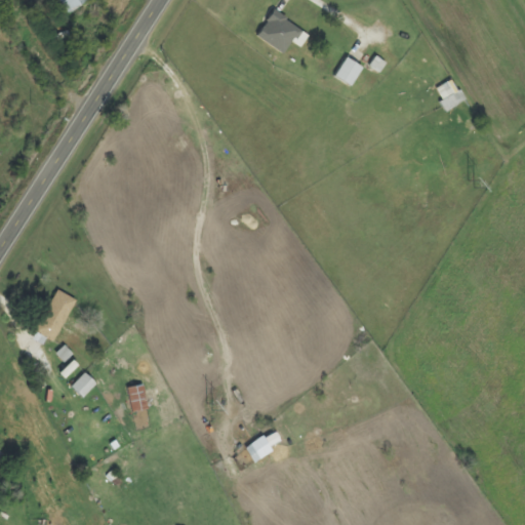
[(57,0),(68,14),(88,2),(86,0),(57,0)]
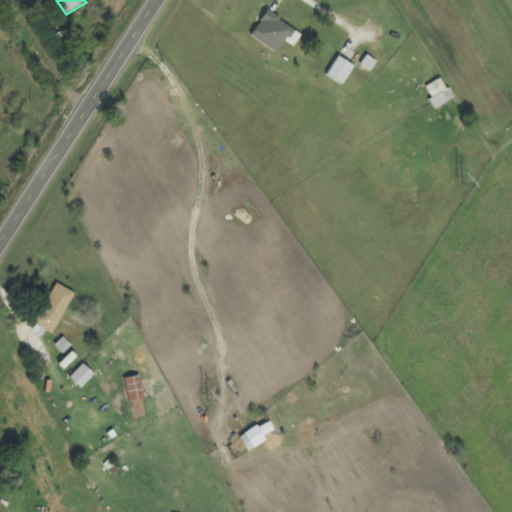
[(285,42),(293,48),(302,35),(267,12),(251,37),(277,54),(285,42)]
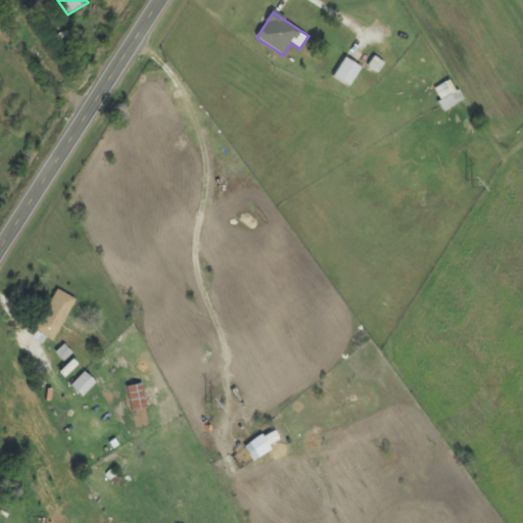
[(379,75),(385,64),(375,57),(368,67),(379,75)]
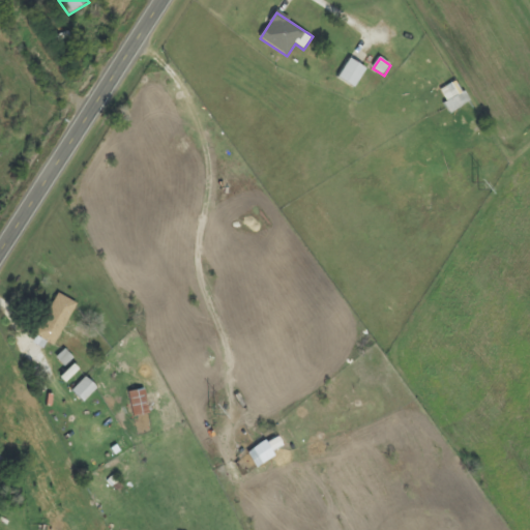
[(337,79),(355,89),(366,69),(350,59),(337,79)]
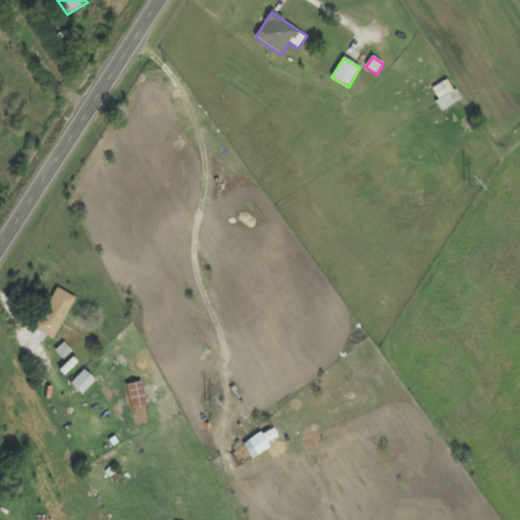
[(461,102),(449,80),(431,89),(442,112),(461,102)]
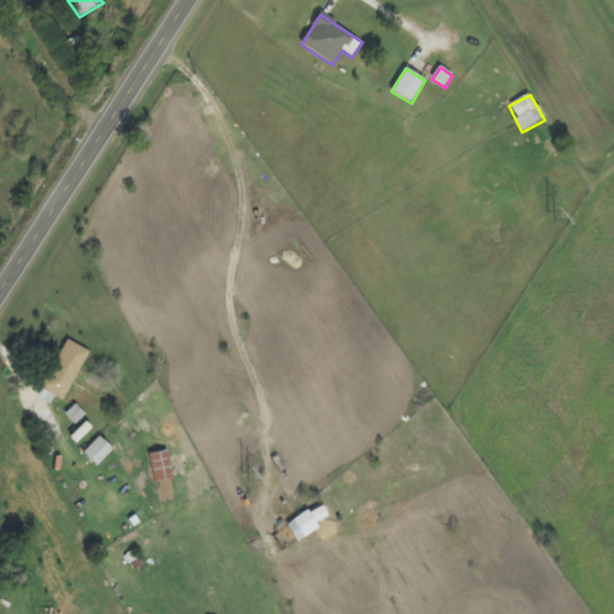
[(89,351),(66,341),(43,392),(66,402),(89,351)]
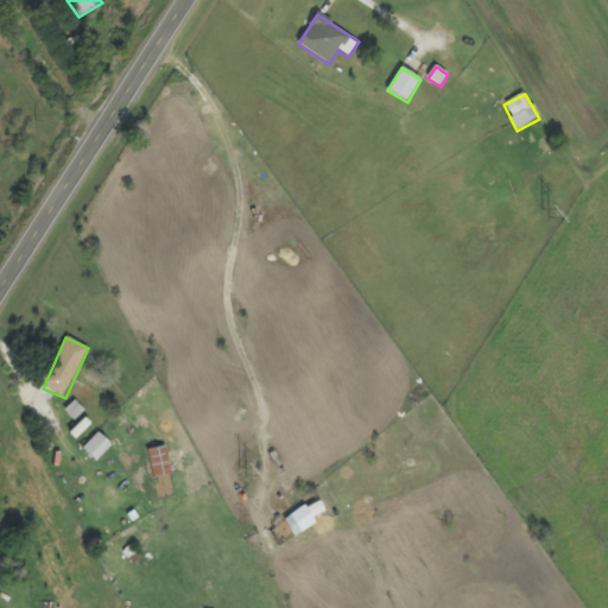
[(64,412),(75,423),(86,413),(75,403),(64,412)]
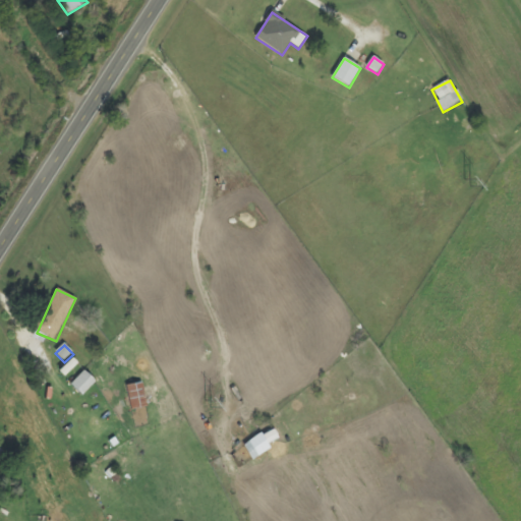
[(82,397),(96,383),(83,371),(71,386),(82,397)]
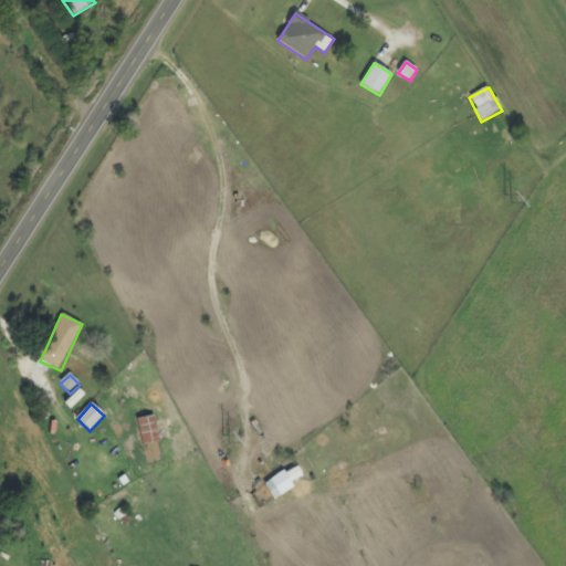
[(160,444),(156,417),(138,419),(142,447),(160,444)]
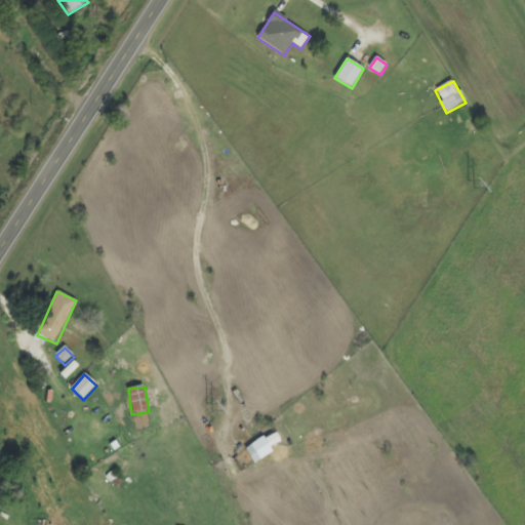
[(254,465),(274,453),(271,449),(282,443),(276,433),(245,450),(254,465)]
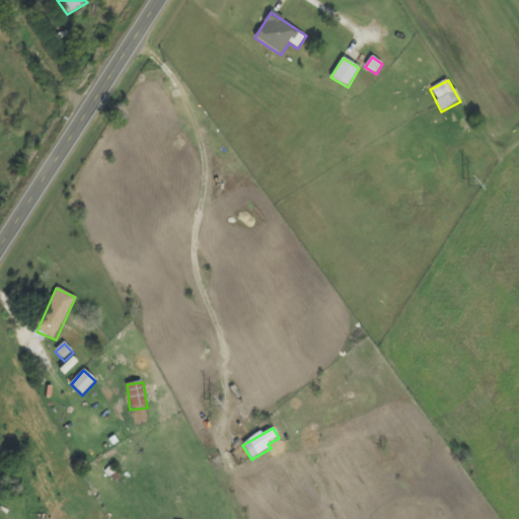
All buildings are outlined.
